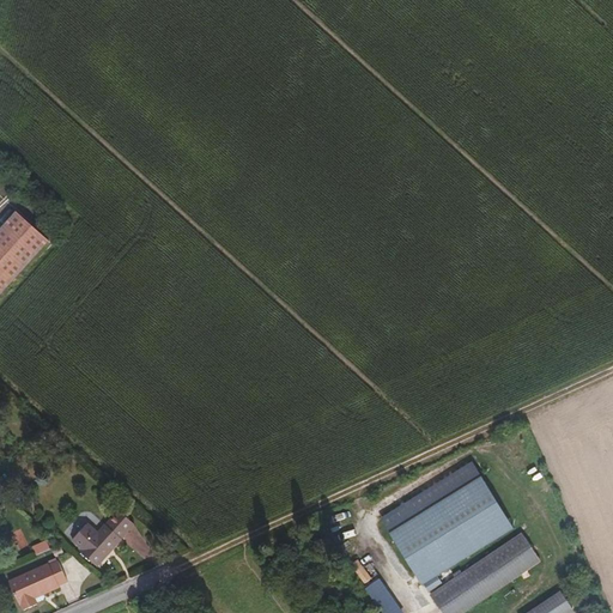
[(0,283),(46,235),(13,205),(0,219),(0,283)]
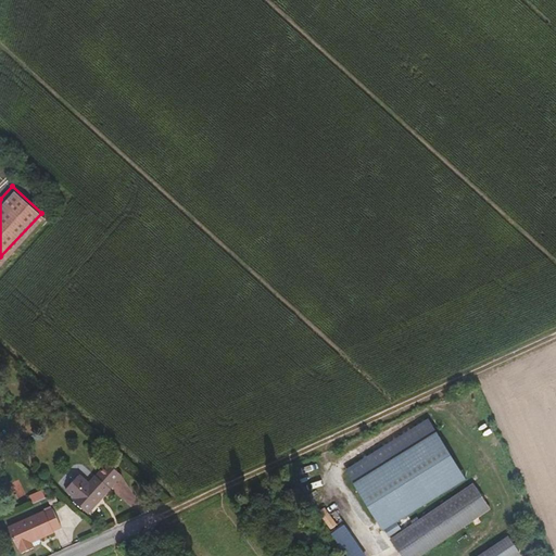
[(463,479),(432,431),(350,485),(381,532),(463,479)]
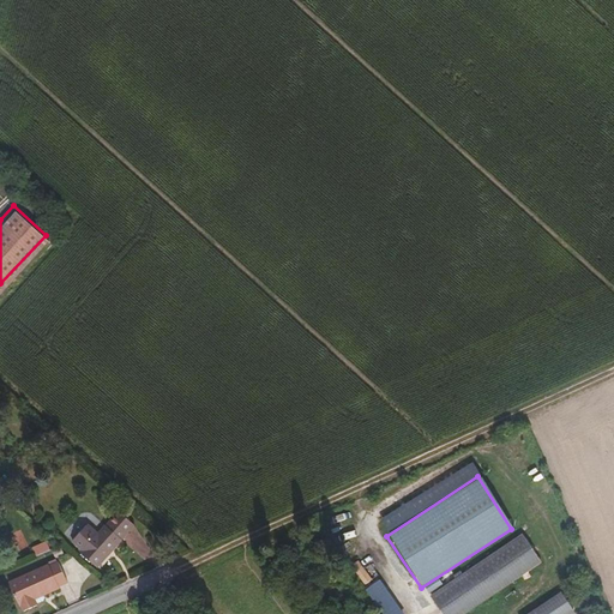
[(138,523),(124,510),(109,525),(125,539),(138,523)]
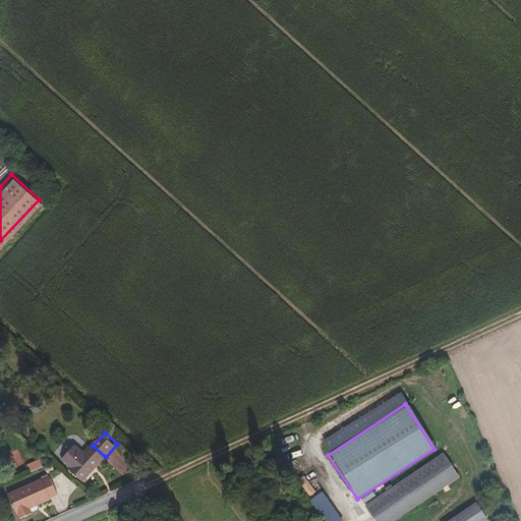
[(85,479),(103,461),(89,450),(87,452),(77,444),(65,458),(74,466),(72,468),(85,479)]
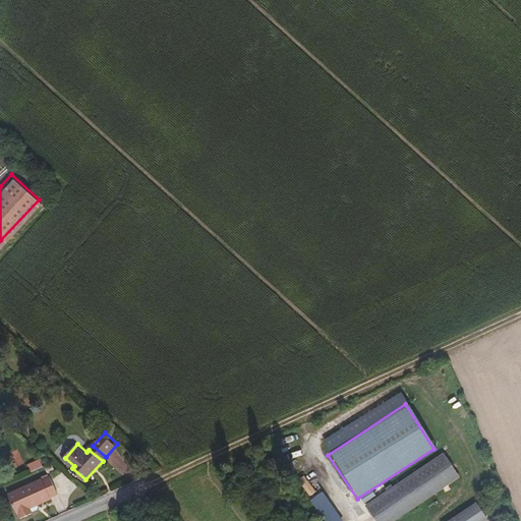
[(106,457),(93,446),(89,450),(103,461),(106,457)]
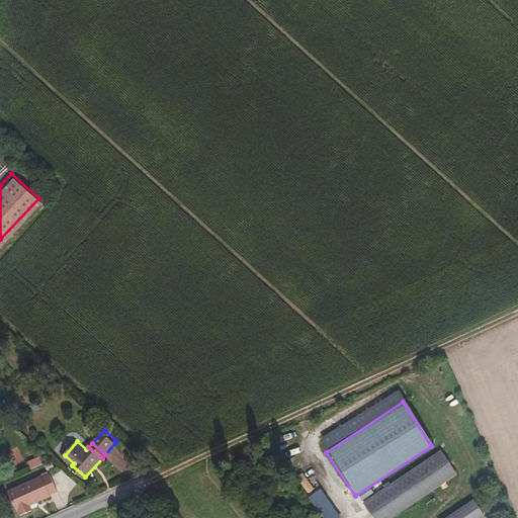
[(389,517),(455,473),(439,449),(362,502),(373,517),(389,517)]
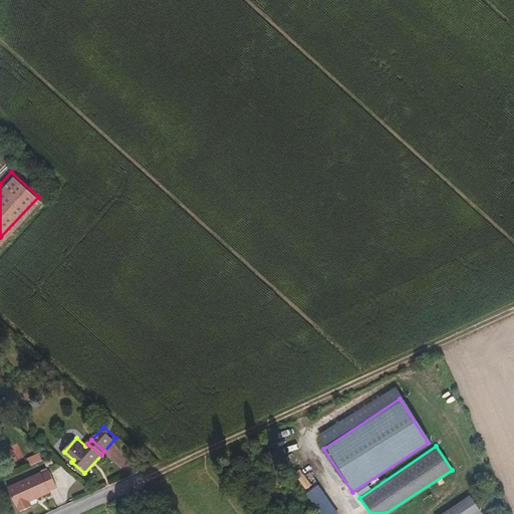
[(34,467),(46,462),(43,454),(30,459),(34,467)]
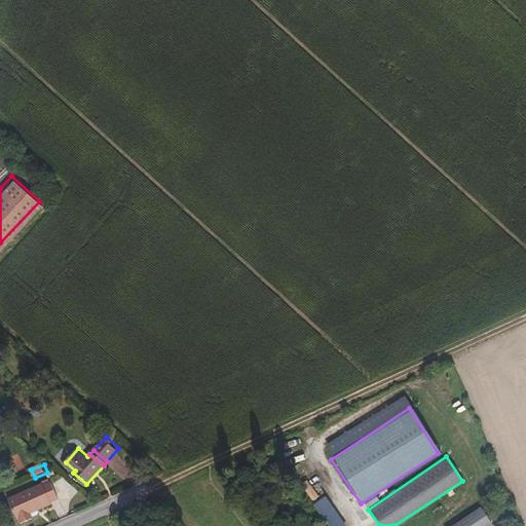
[(307,482),(302,486),(313,500),(318,496),(307,482)]
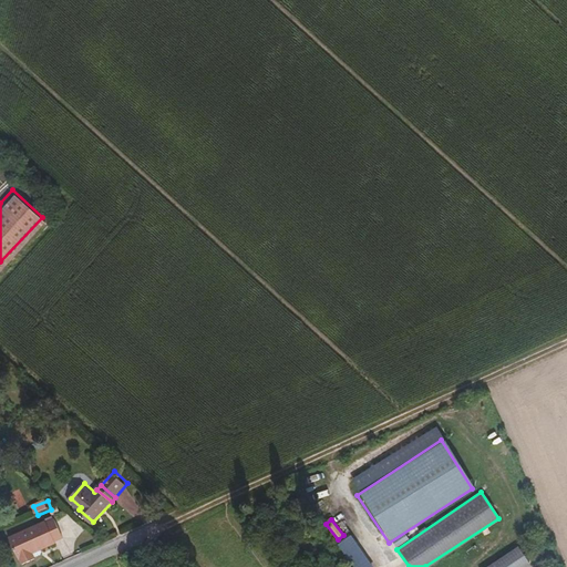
[(55,543),(62,542),(54,522),(48,524),(44,524),(6,539),(16,560),(18,560),(20,566),(31,560),(30,555),(53,546),(55,543)]
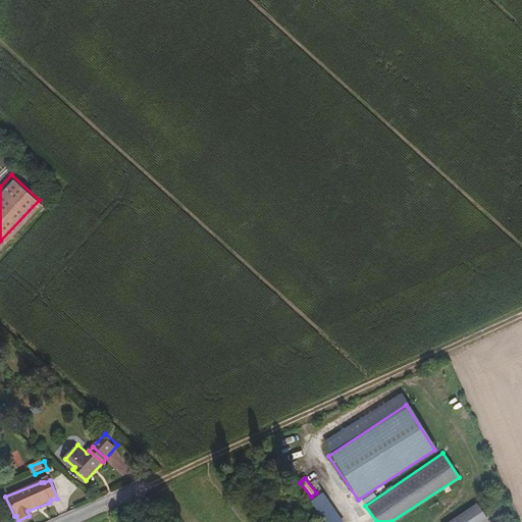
[(342,521),(320,493),(308,503),(322,521),(342,521)]
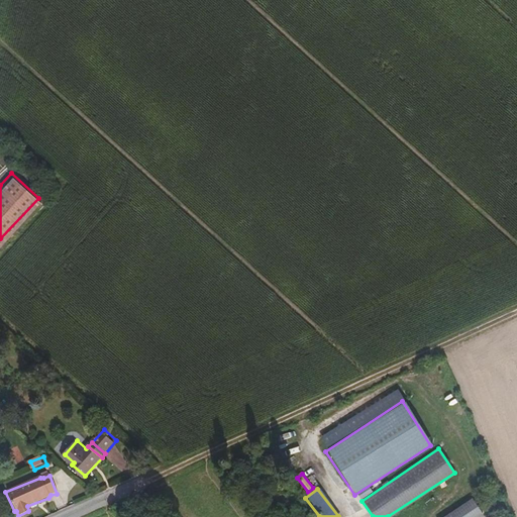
[(475,516),(480,514),(469,498),(441,516),(475,516)]
